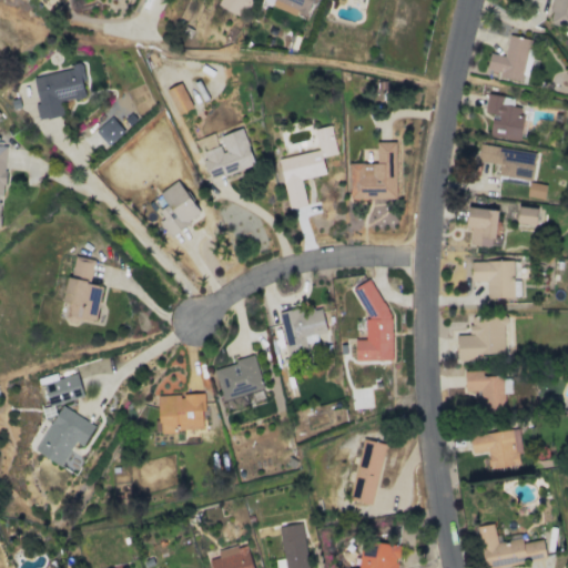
[(219,0),(216,6),(240,17),(247,0),(219,0)]
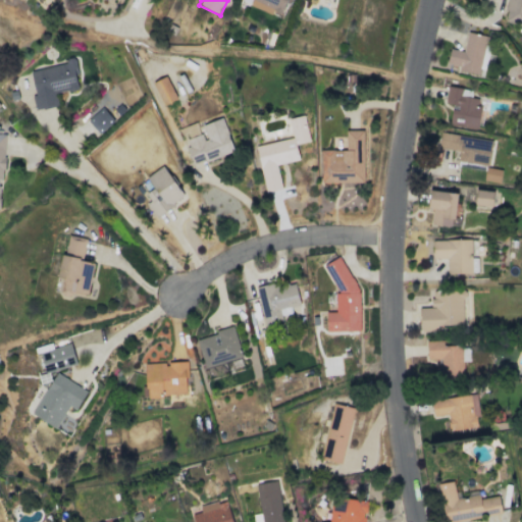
[(249,0),(248,4),(280,15),(285,0),(249,0)]
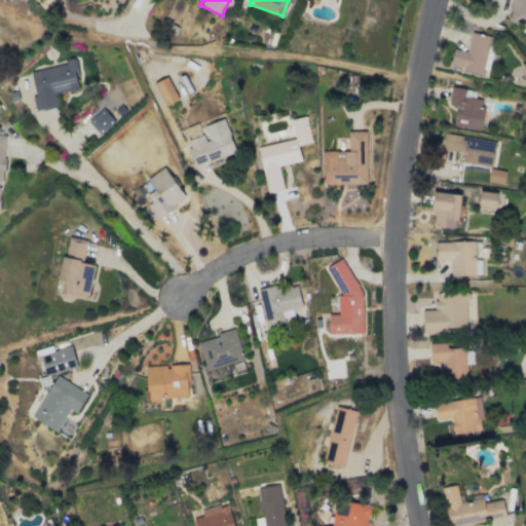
[(525,0),(499,0),(512,3),(506,21),(525,25),(525,0)]
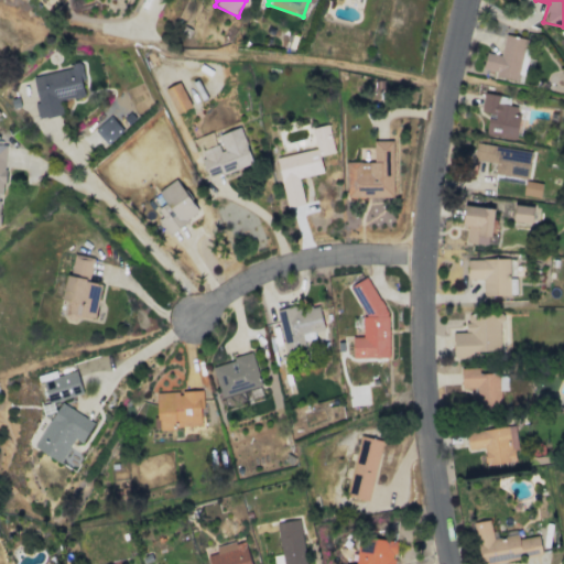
[(481,69),(495,72),(495,76),(517,80),(525,39),(505,34),(500,55),(486,52),(481,69)]
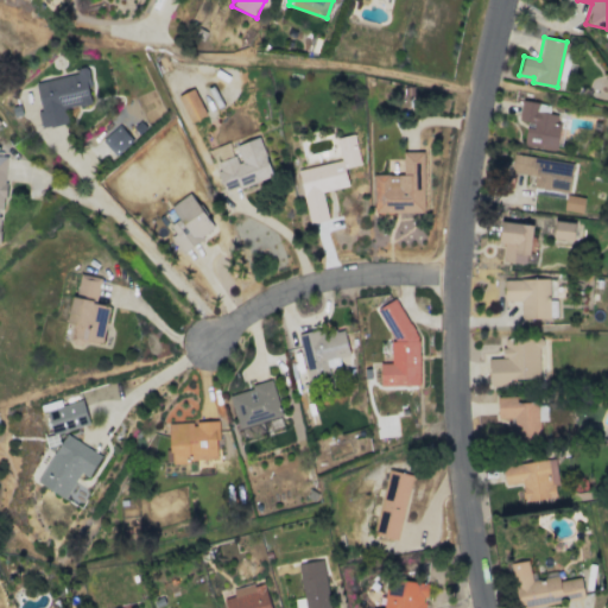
[(33,82),(43,127),(65,122),(63,109),(90,103),(87,87),(92,87),(88,70),(33,82)]
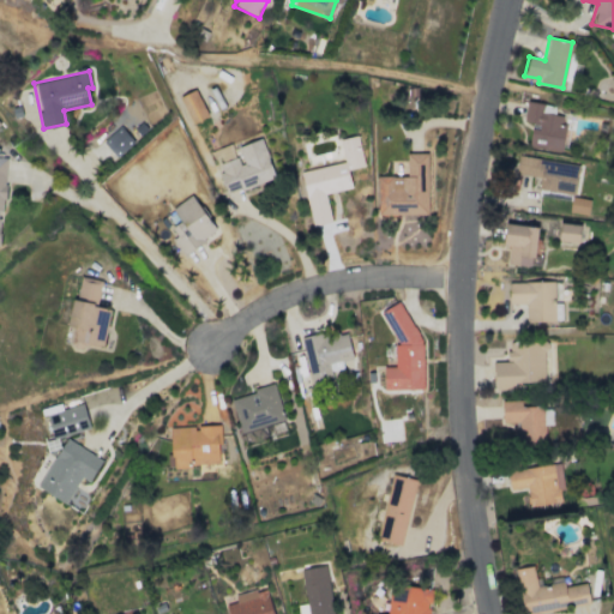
[(208,116),(194,90),(179,97),(192,124),(208,116)]
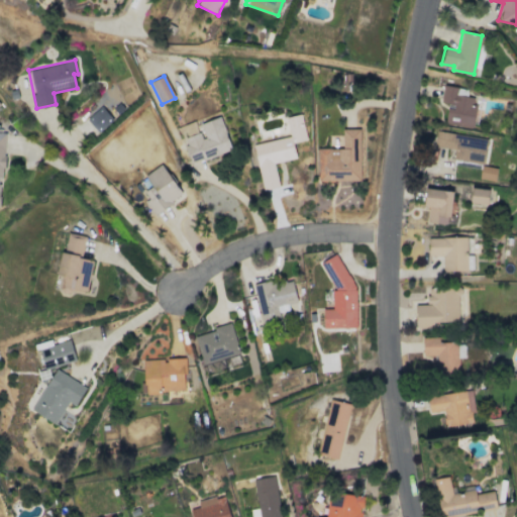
[(473,127),(476,106),(472,105),(473,97),(466,96),(467,89),(443,85),(440,102),(447,103),(444,123),(473,127)]
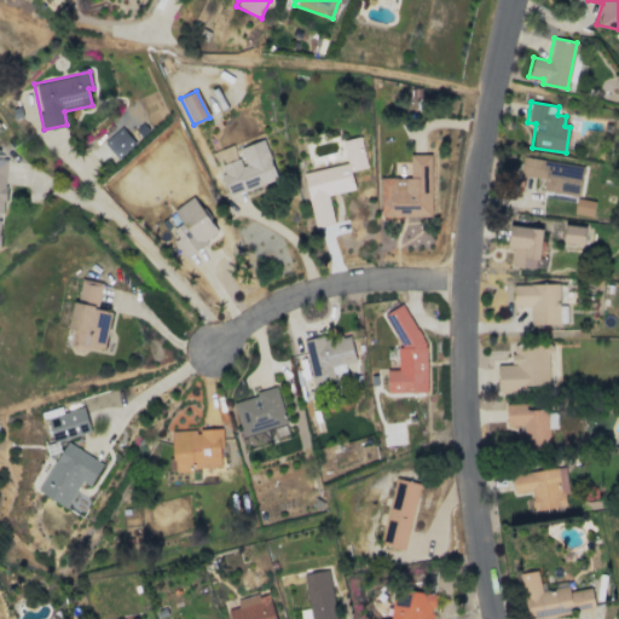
[(136,143),(121,126),(103,143),(117,158),(136,143)]
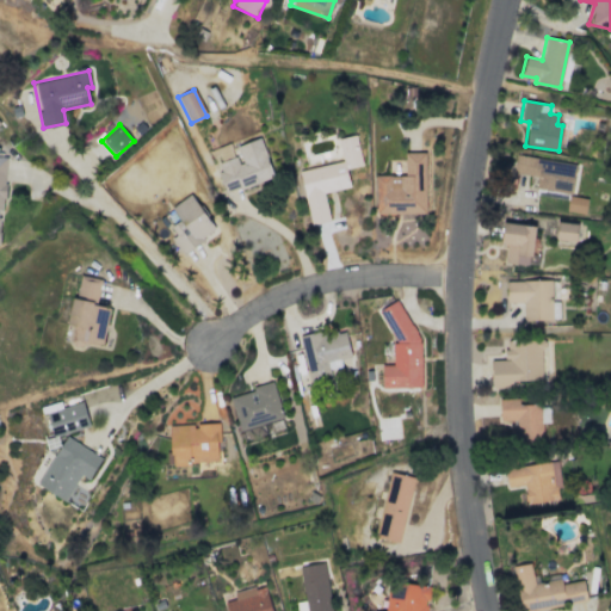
[(309,224),(329,221),(323,192),(350,187),(346,168),(362,166),(357,135),(338,139),(343,162),(300,170),(309,224)]
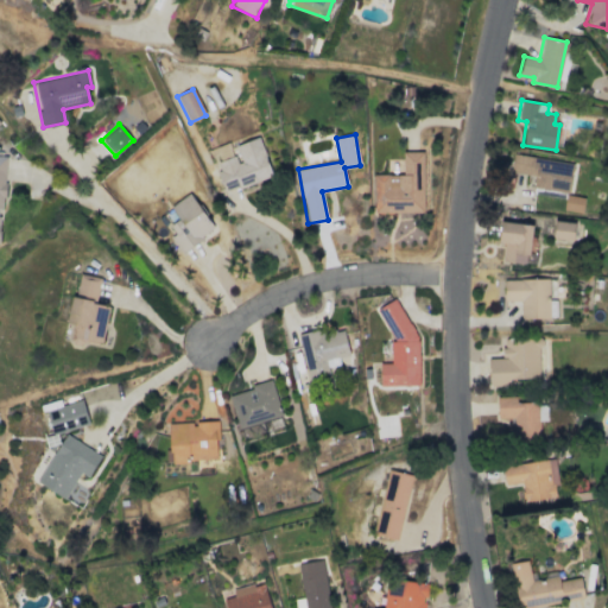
[(424,151),(403,151),(403,175),(373,175),(373,211),(423,213),(424,151)]
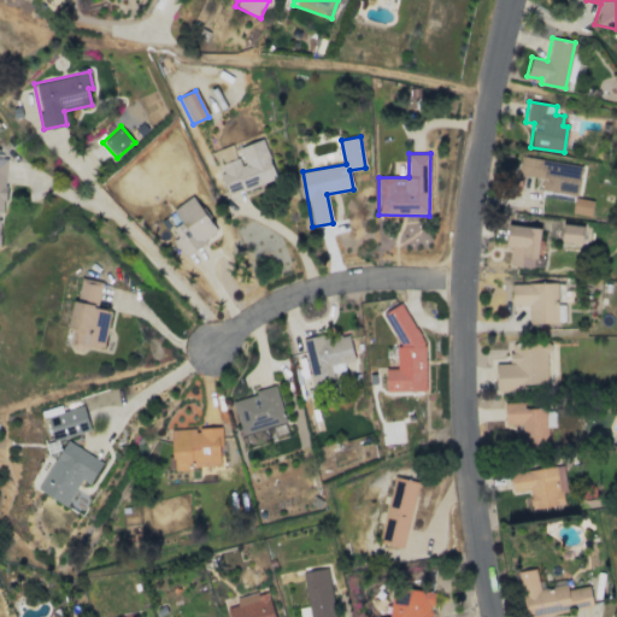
[(540,192),(577,195),(581,164),(521,157),(518,175),(542,178),(540,192)]
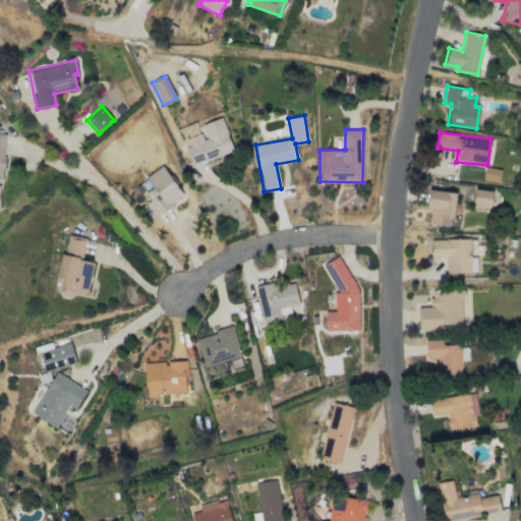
[(141,195),(156,216),(184,196),(163,165),(146,176),(153,187),(141,195)]
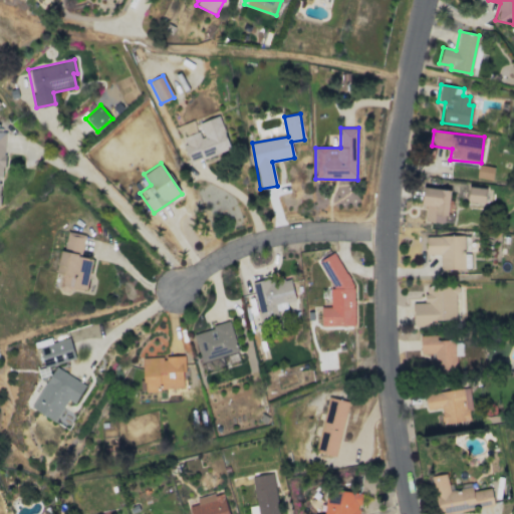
[(494,167),(478,165),(476,178),(492,180),(494,167)]
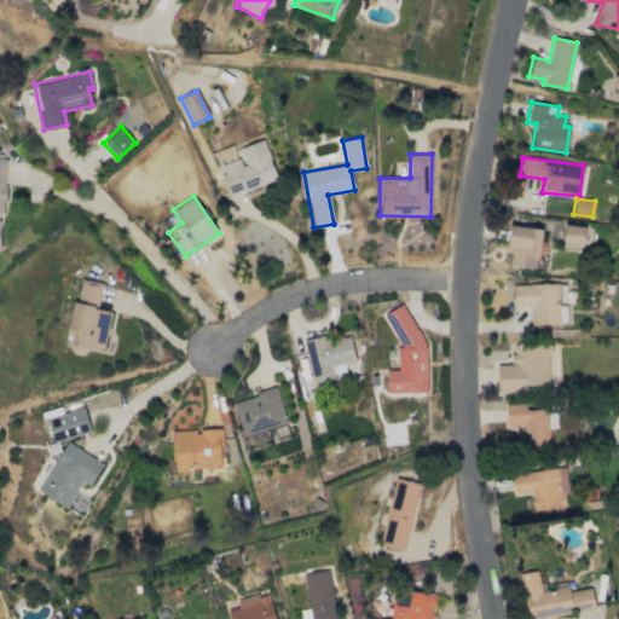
[(562,242),(590,246),(593,227),(565,224),(562,242)]
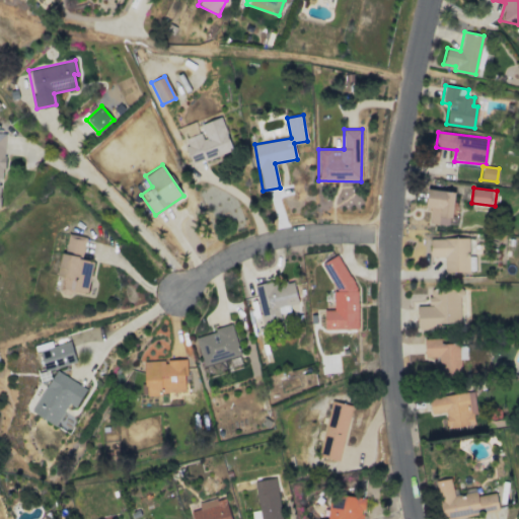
[(430,207),(429,224),(451,225),(452,191),(427,190),(426,207),(430,207)]
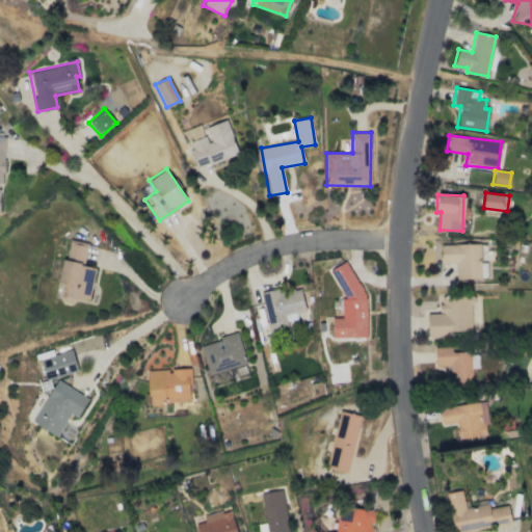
[(87,242),(68,239),(59,283),(63,284),(61,297),(89,302),(95,268),(83,266),(87,242)]
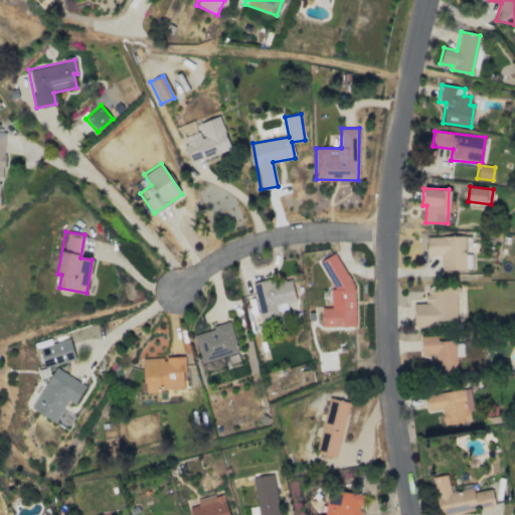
[(465,270),(464,235),(425,237),(426,255),(442,254),(442,271),(465,270)]
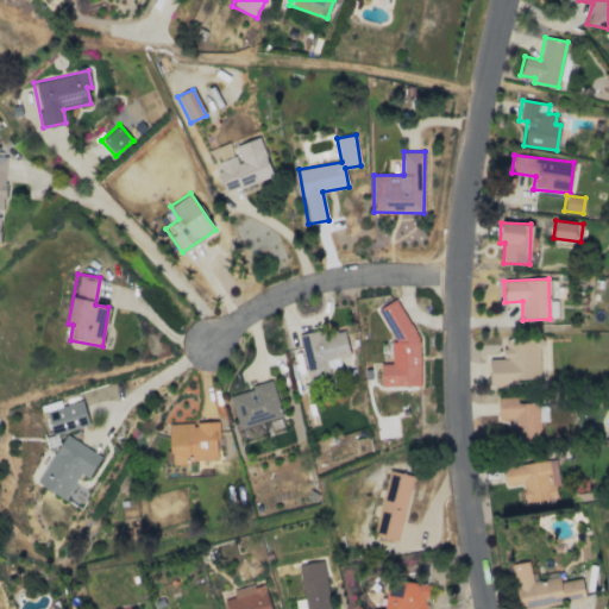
[(414,385),(413,305),(387,305),(388,364),(380,364),(381,387),(414,385)]
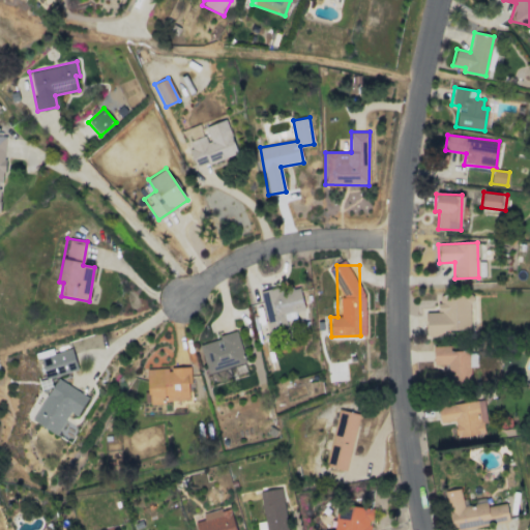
[(301,287),(278,290),(278,288),(261,290),(267,332),(287,329),(284,314),(304,311),(301,287)]
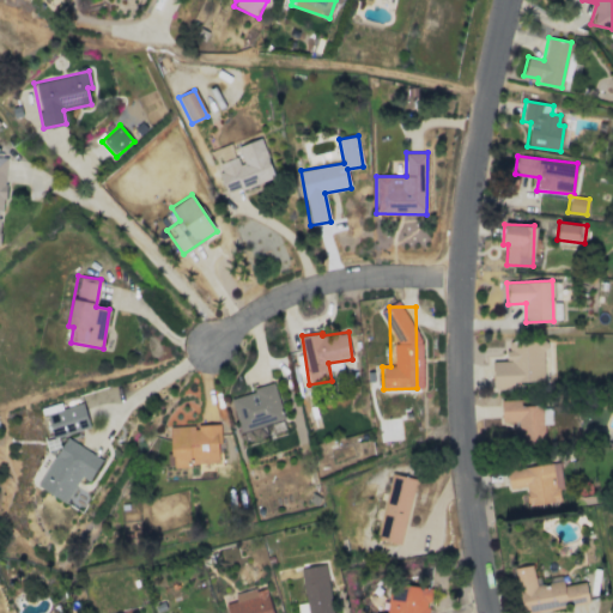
[(493,387),(544,387),(542,340),(505,341),(507,362),(492,362),(493,387)]
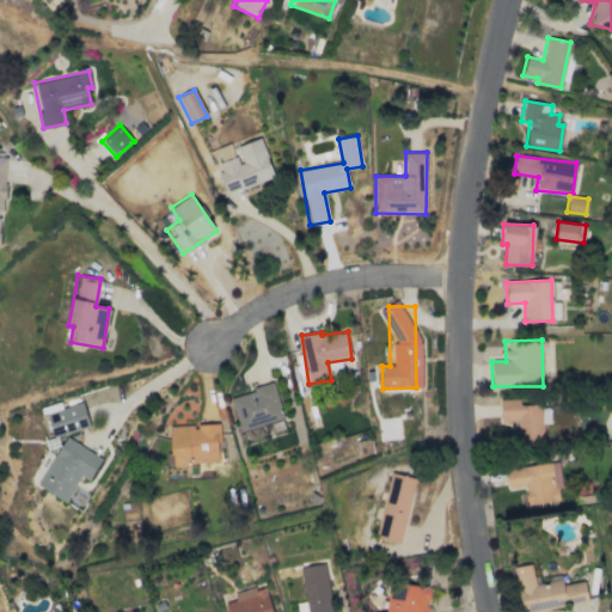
[(239,430),(283,420),(274,384),(230,396),(239,430)]
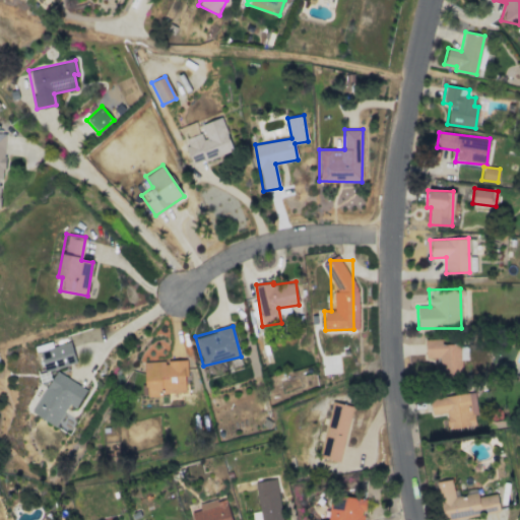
[(425,358),(436,358),(436,376),(460,376),(460,344),(441,344),(441,339),(425,339),(425,358)]
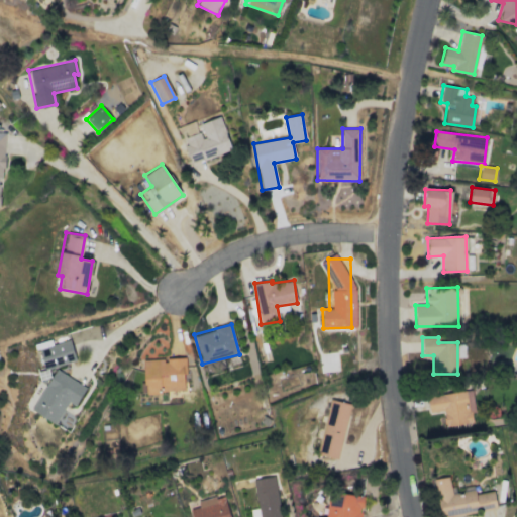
[(75,362),(70,340),(38,348),(43,369),(75,362)]
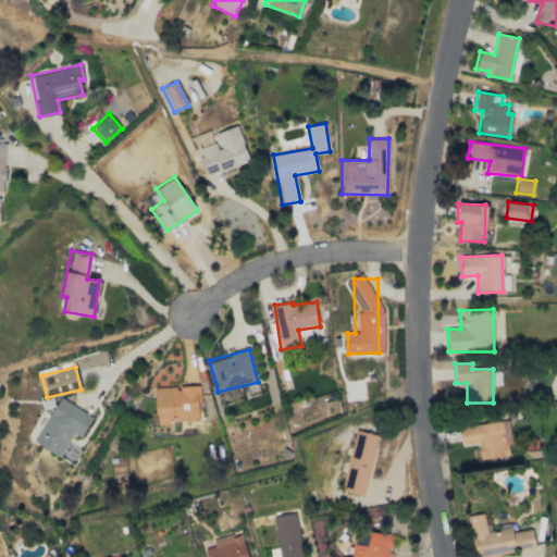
[(199,385),(180,386),(180,387),(155,387),(156,423),(200,422),(199,385)]
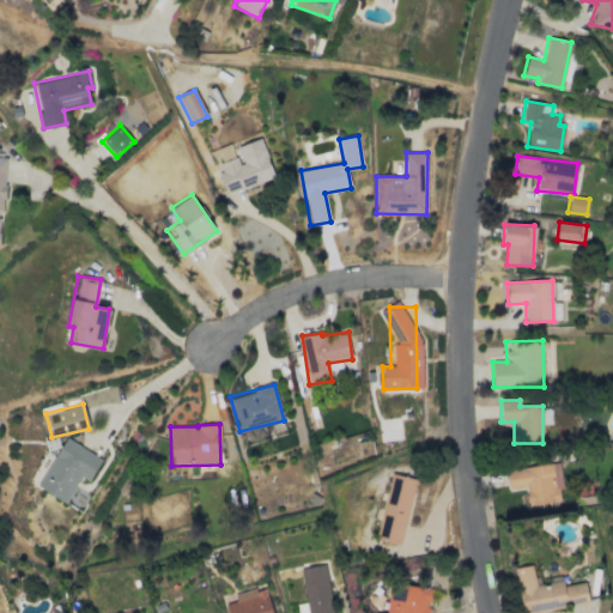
[(102,460),(66,437),(36,485),(65,503),(82,477),(89,481),(102,460)]
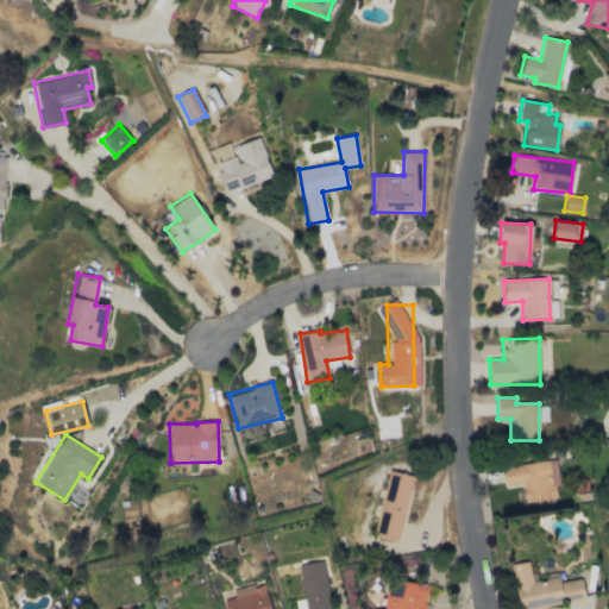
[(522,485),(525,502),(556,498),(554,485),(558,484),(556,460),(502,465),(504,488),(522,485)]
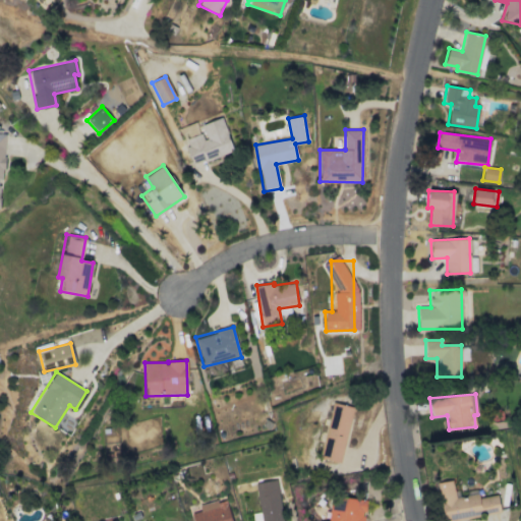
[(352,407),(332,402),(321,458),(341,462),(352,407)]
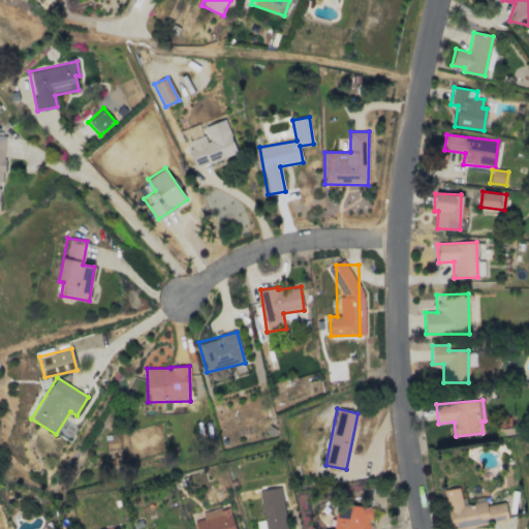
[(258,490),(263,521),(256,522),(257,528),(286,528),(281,487),(258,490)]
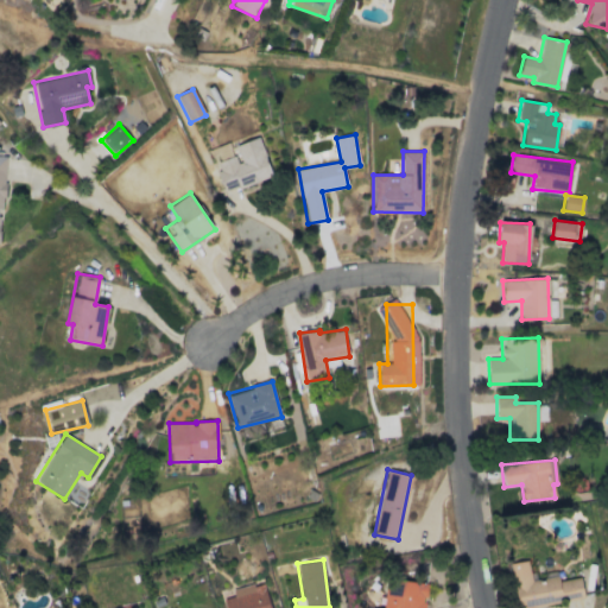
[(511,563),(518,607),(521,607),(584,597),(581,577),(558,581),(557,572),(532,577),(530,559),(511,563)]
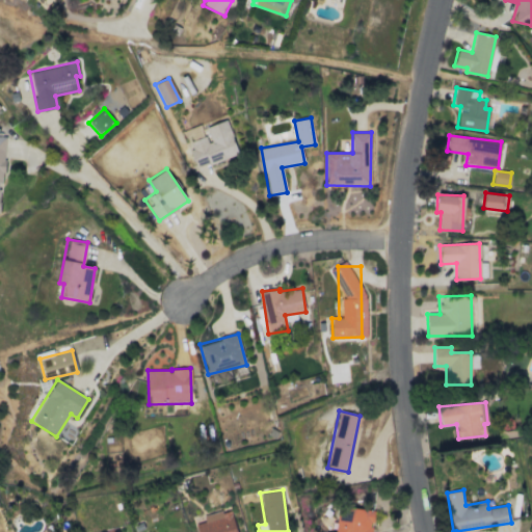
[(196,531),(236,531),(230,508),(203,515),(204,522),(195,524),(196,531)]
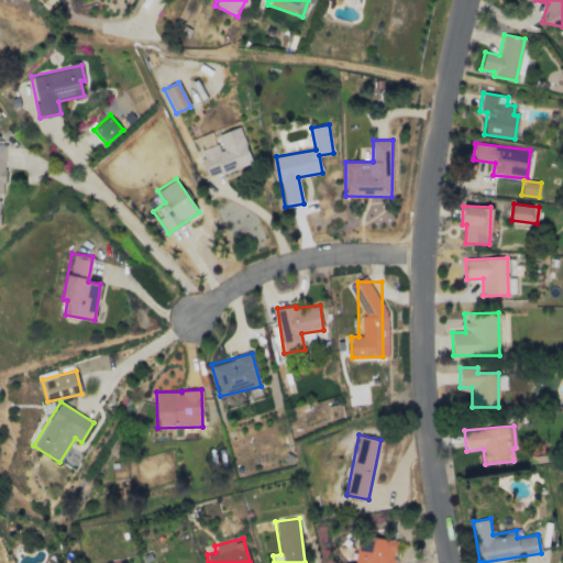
[(371,552),(356,550),(354,562),(393,562),(395,540),(372,538),(371,552)]
